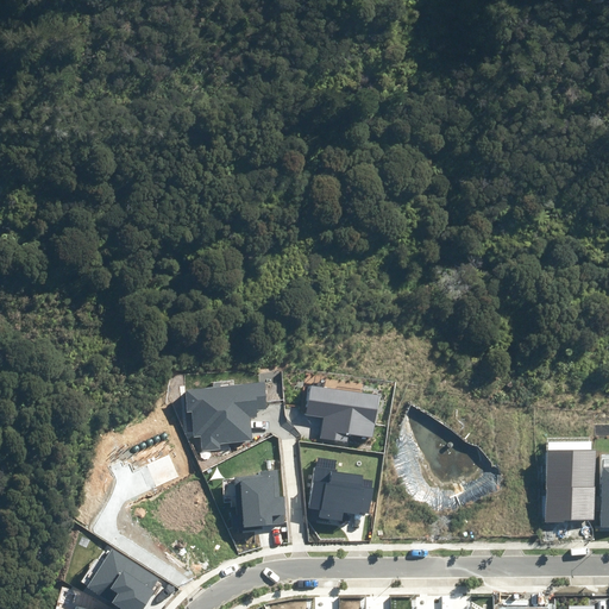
[(220,444),(253,440),(251,418),(257,418),(256,410),(267,410),(264,383),(187,390),(189,413),(193,412),(194,437),(200,435),(201,452),(220,450),(220,444)]
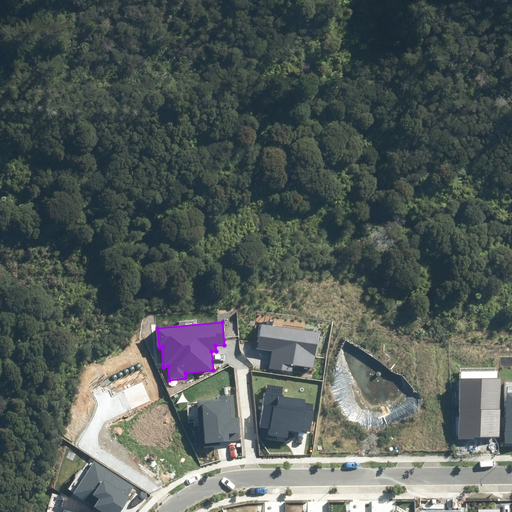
[(295,364),(314,367),(320,332),(261,323),(257,349),(272,351),(269,368),(294,371),(295,364)]
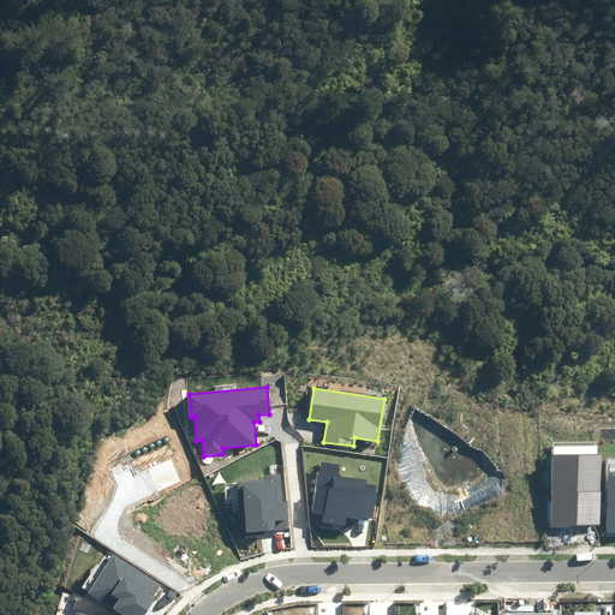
[(571,525),(599,525),(601,455),(553,454),(551,527),(571,527),(571,525)]
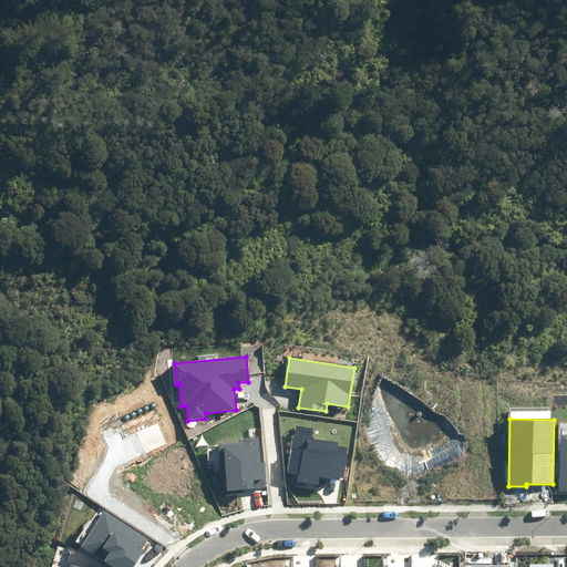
[(297,482),(319,485),(320,476),(334,480),(336,476),(344,477),(349,455),(337,453),(339,443),(315,439),(315,437),(294,434),(288,473),(298,474),(297,482)]
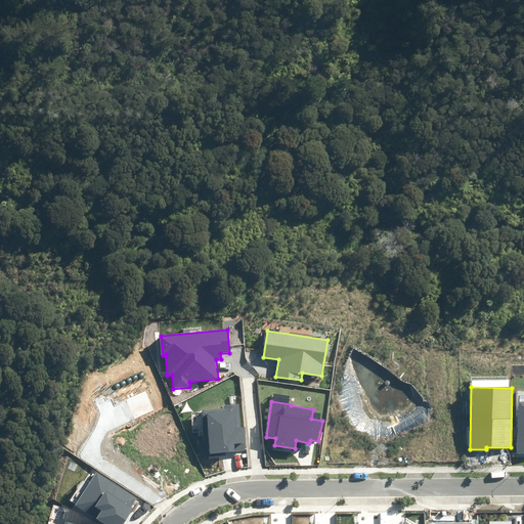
[(226,455),(226,452),(245,450),(245,443),(247,443),(246,427),(242,428),(239,404),(224,405),(225,407),(203,409),(207,456),(226,455)]
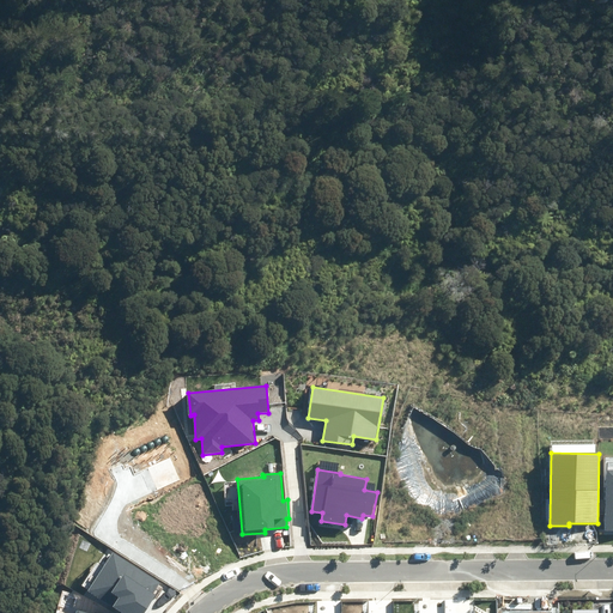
[(89,590),(123,612),(143,612),(156,595),(152,593),(159,582),(114,552),(89,590)]
